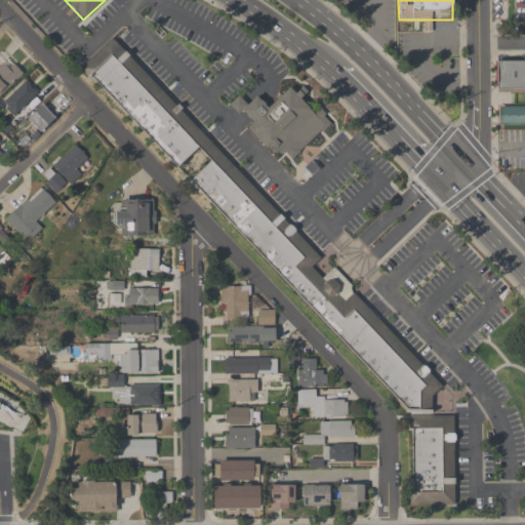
[(453,400),(454,506),(410,506),(409,415),(192,178),(211,161),(200,150),(196,150),(175,168),(82,66),(114,36),(319,259),(312,267),(322,278),(330,278),(337,272),(351,285),(351,288),(453,400)]
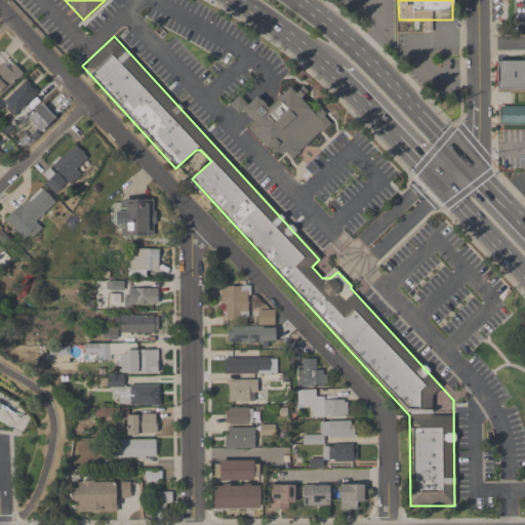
[(524,61),(496,61),(496,93),(524,92),(524,61)]
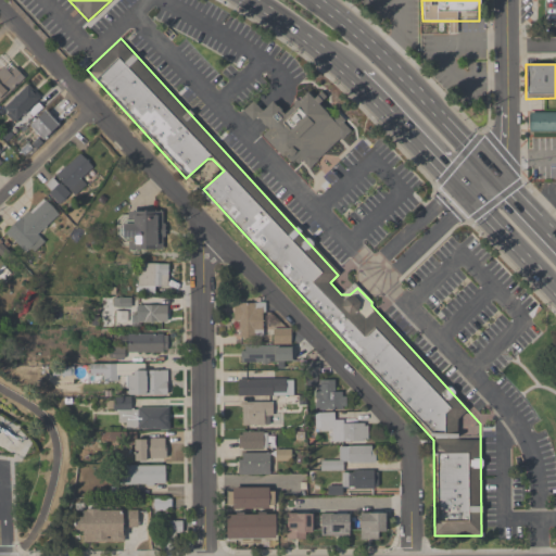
[(41,99),(27,85),(1,111),(15,125),(41,99)]
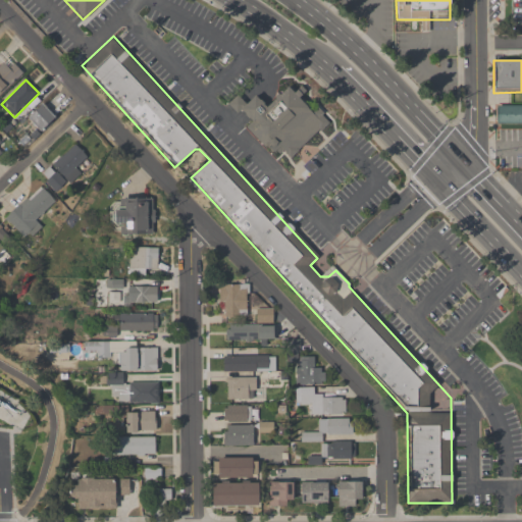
[(290,158),(281,150),(273,157),(247,127),(292,87),(326,124),(290,158)]
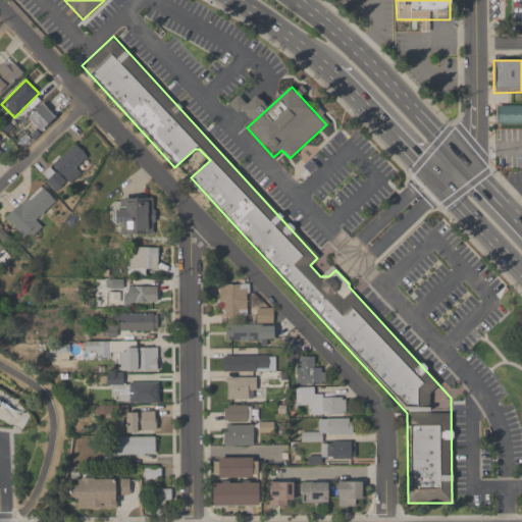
[(55,117),(41,103),(18,124),(34,139),(55,117)]
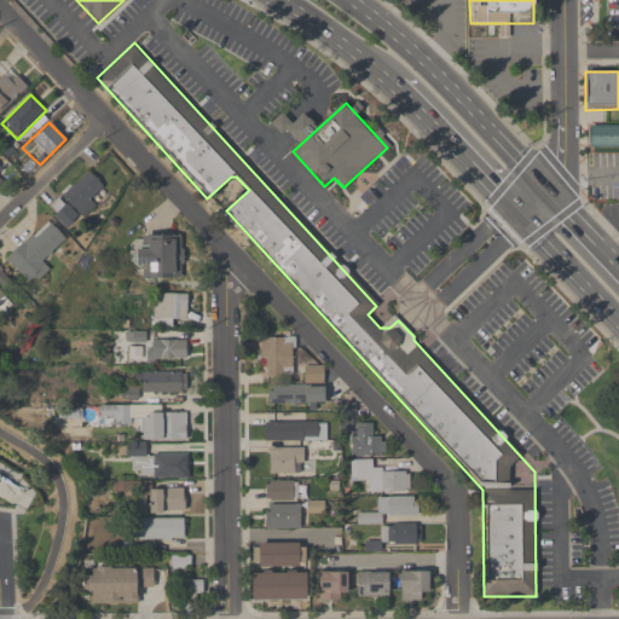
[(618,146),(586,146),(586,127),(618,127),(618,146)]
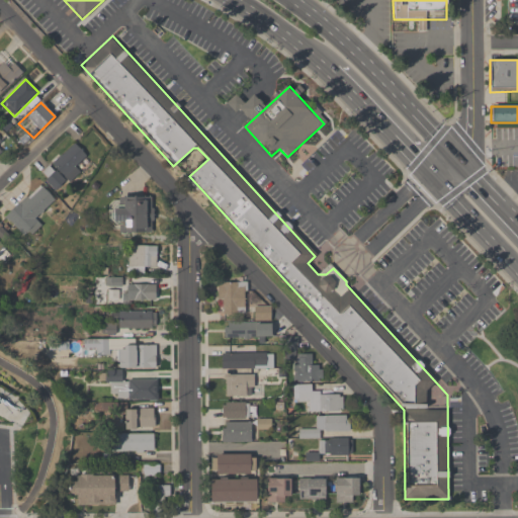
[(90,160),(74,143),(39,175),(56,192),(90,160)]
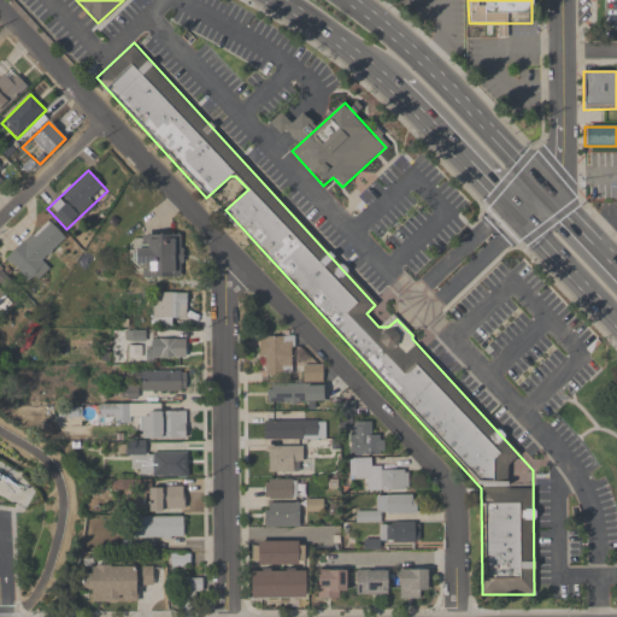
[(42,260),(65,238),(46,219),(6,259),(31,286),(50,268),(42,260)]
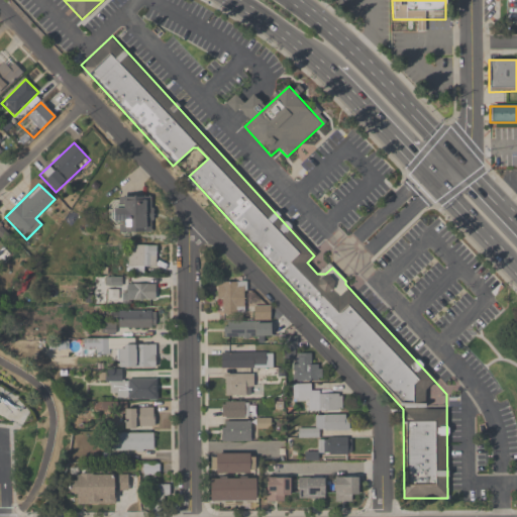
[(150,234),(150,198),(115,198),(115,234),(150,234)]
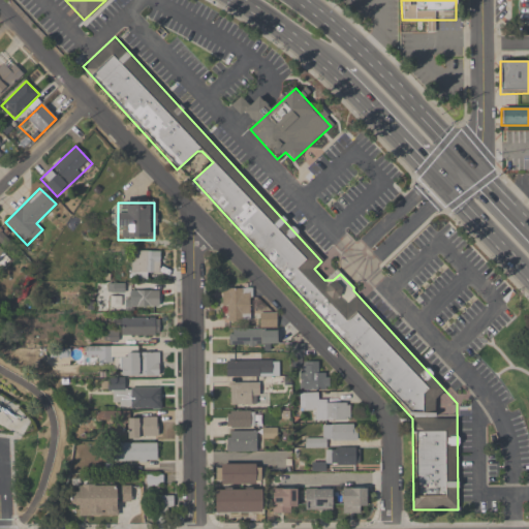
[(148,280),(148,274),(159,274),(159,252),(130,252),(131,281),(148,280)]
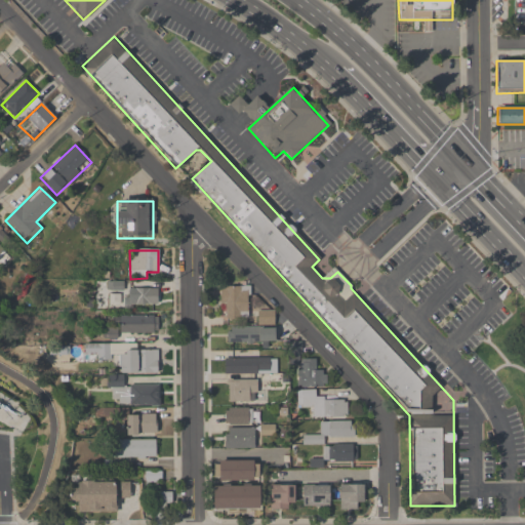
[(221,319),(247,319),(247,287),(221,287),(221,319)]
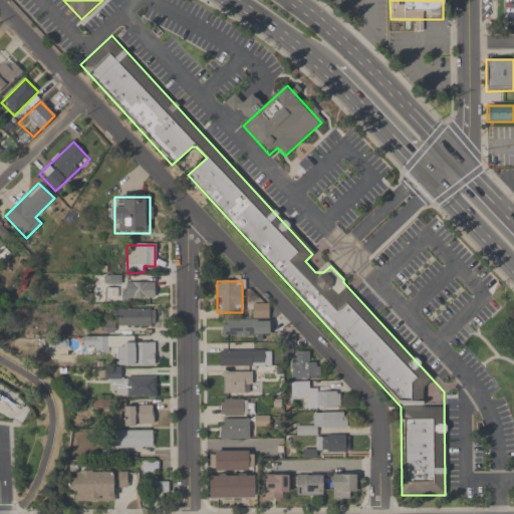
[(154,282),(121,282),(121,300),(154,300),(154,282)]
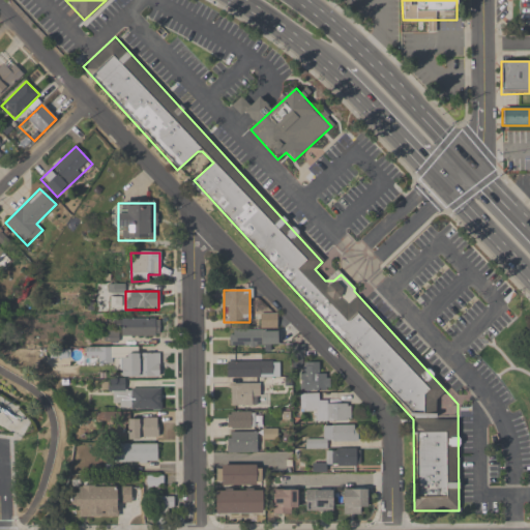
[(230,347),(277,347),(277,315),(260,315),(260,330),(230,330),(230,347)]
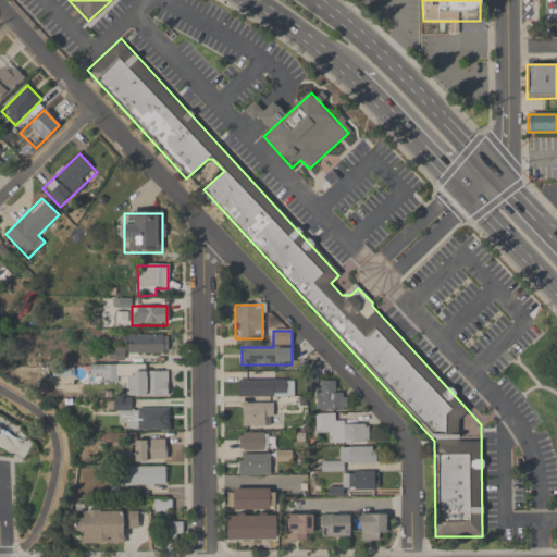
[(168,354),(168,335),(124,335),(124,354),(168,354)]
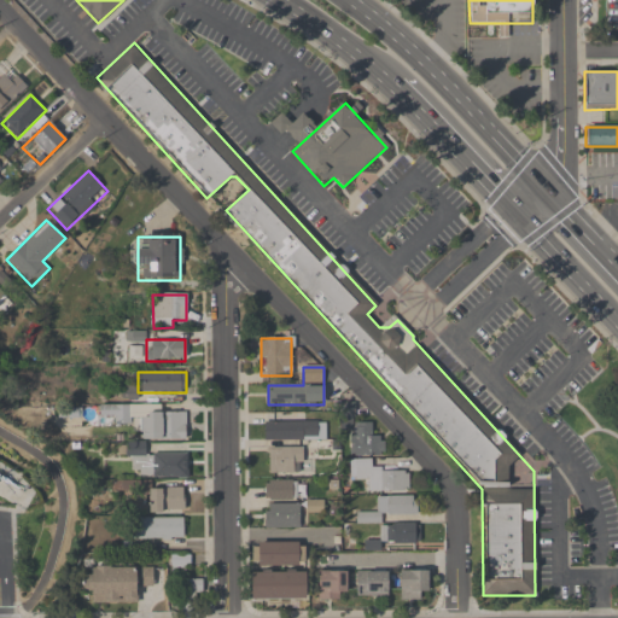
[(343,429),(351,429),(350,456),(384,456),(384,436),(372,436),(372,423),(354,423),(354,403),(343,403),(343,429)]
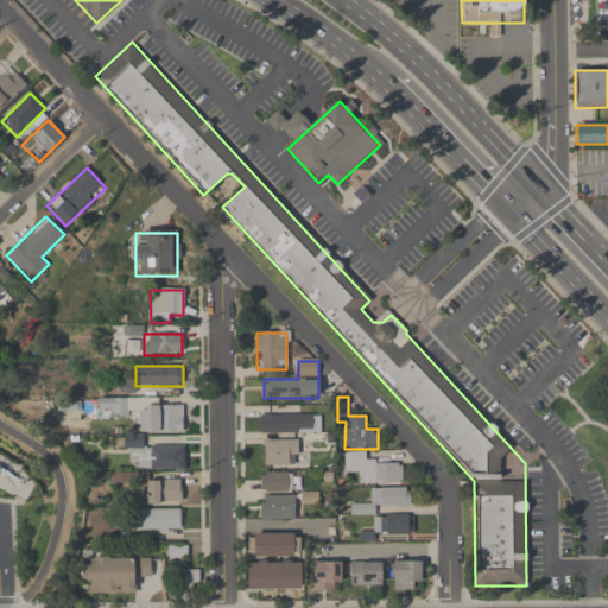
[(97,399),(97,417),(128,417),(128,399),(97,399)]
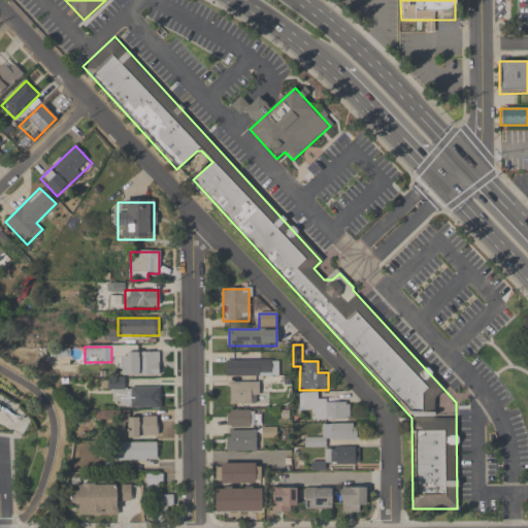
[(158,375),(158,353),(113,353),(113,375),(158,375)]
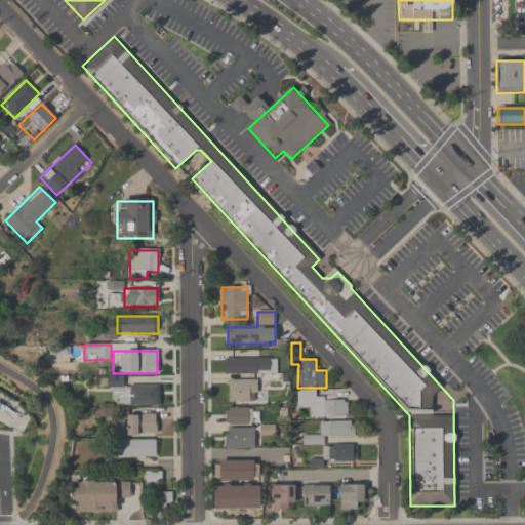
[(225,374),(270,374),(270,357),(225,357),(225,374)]
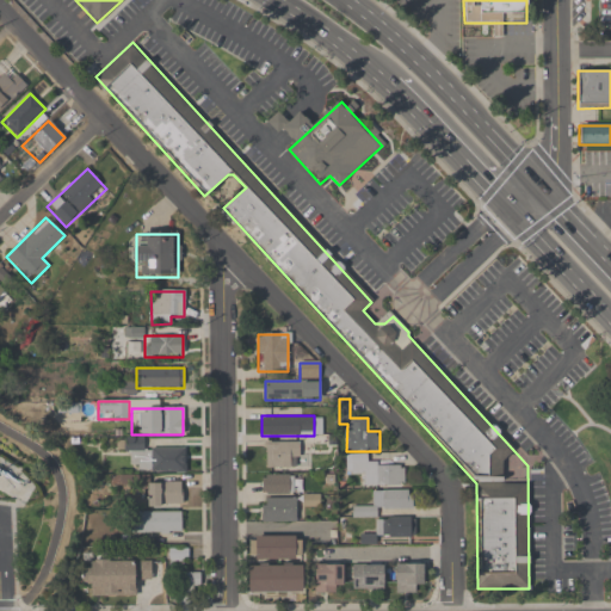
[(185,473),(185,449),(143,449),(143,439),(129,439),(129,473),(185,473)]
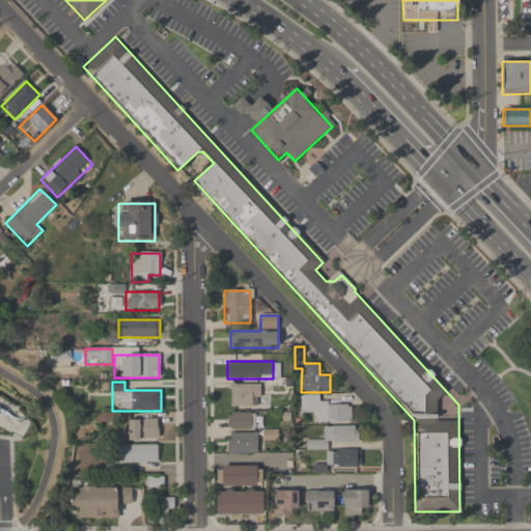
[(230,384),(230,407),(259,407),(259,384),(230,384)]
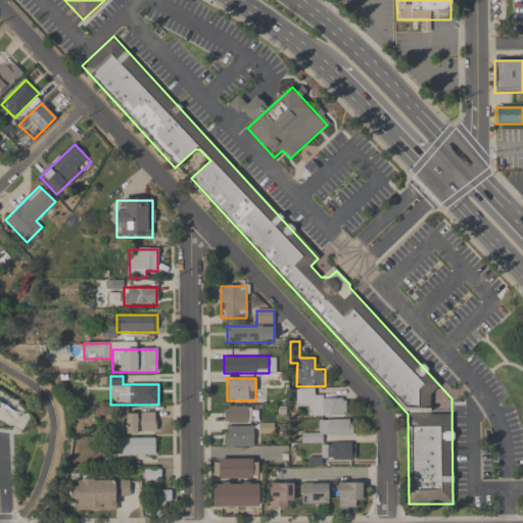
[(297,389),(297,407),(311,407),(311,416),(345,416),(345,397),(315,397),(315,389),(297,389)]
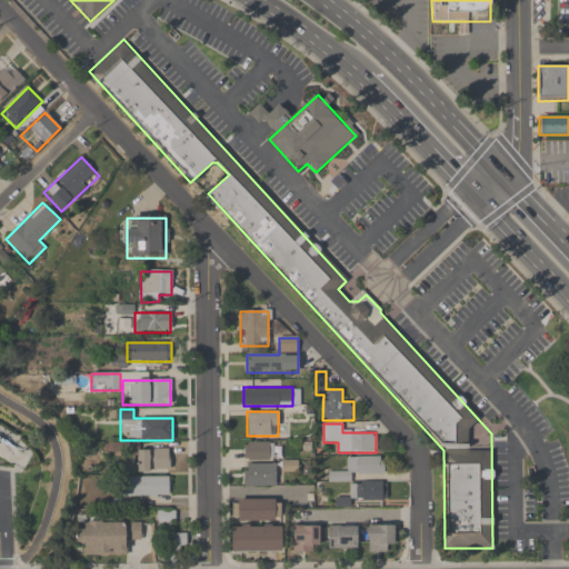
[(245,442),(245,460),(272,460),(272,442),(245,442)]
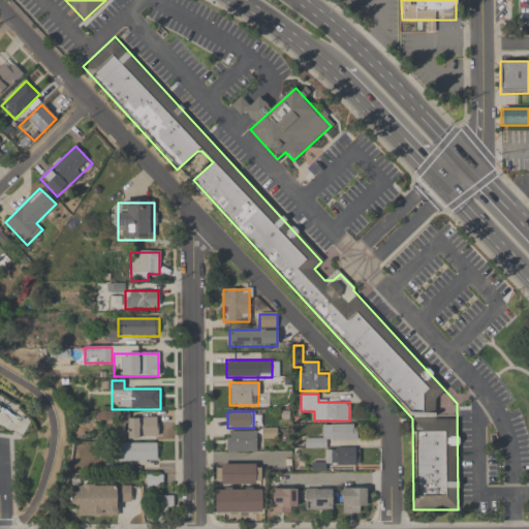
[(158,416),(128,416),(128,437),(158,437),(158,416)]
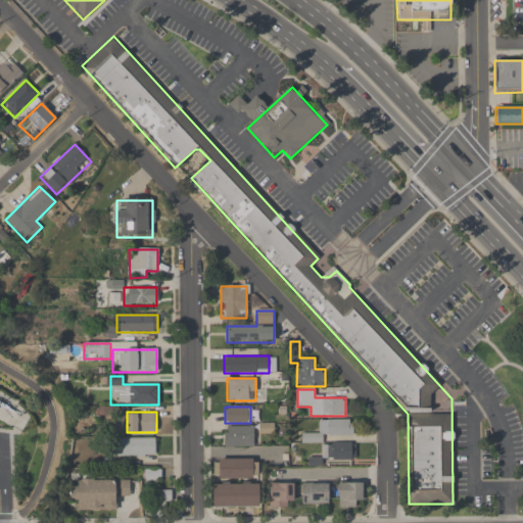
[(353,420),(319,420),(319,433),(301,433),(301,443),(323,443),(322,460),(355,460),(355,443),(324,442),(324,436),(353,436),(353,420)]
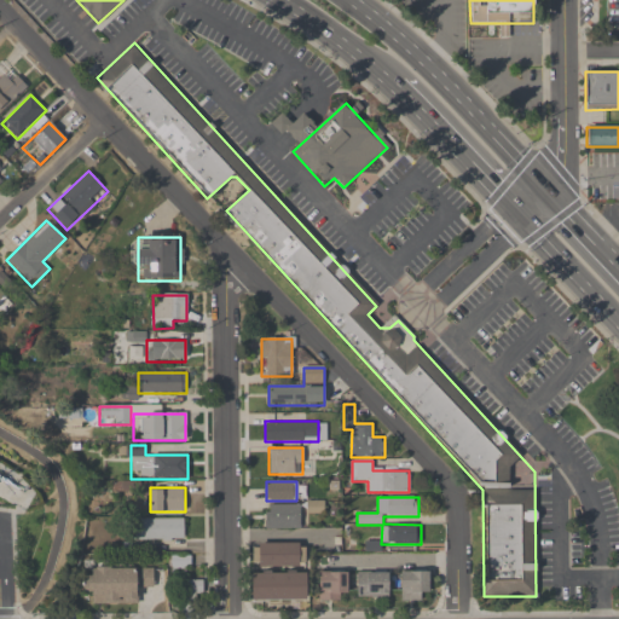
[(306,530),(306,505),(265,505),(265,530),(306,530)]
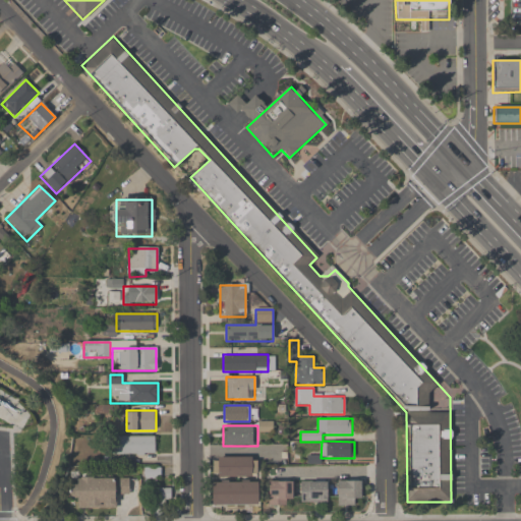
[(155,437),(110,437),(110,455),(155,455),(155,437)]
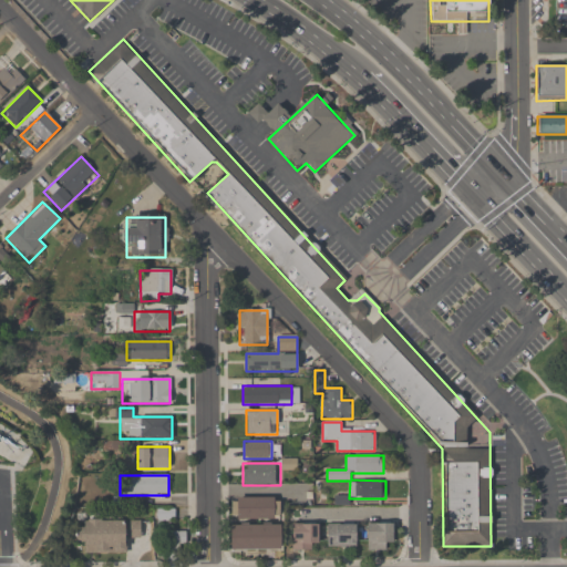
[(233,497),(233,519),(276,519),(276,497),(233,497)]
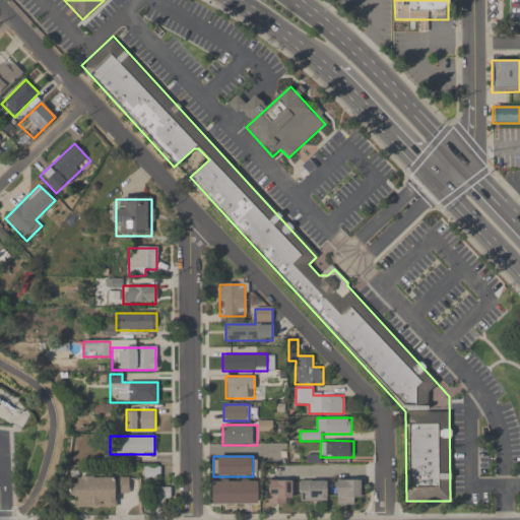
[(116,508),(116,496),(128,496),(128,477),(69,477),(69,500),(76,500),(76,508),(116,508)]
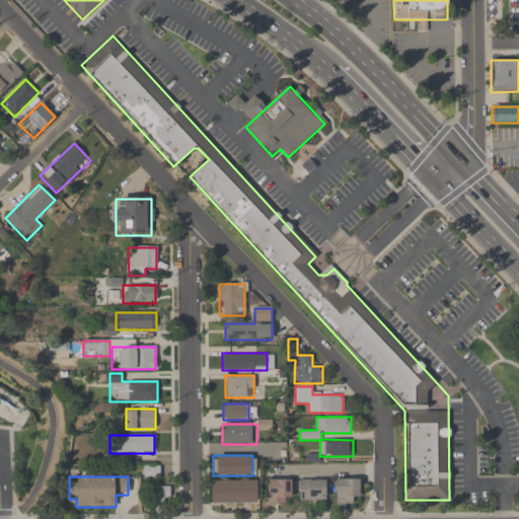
[(359,479),(336,479),(336,504),(359,504),(359,479)]
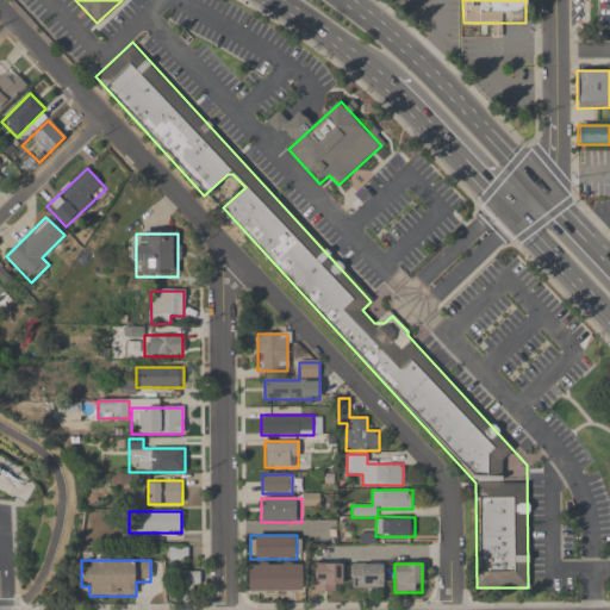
[(312,593),(341,593),(341,565),(312,565),(312,593)]
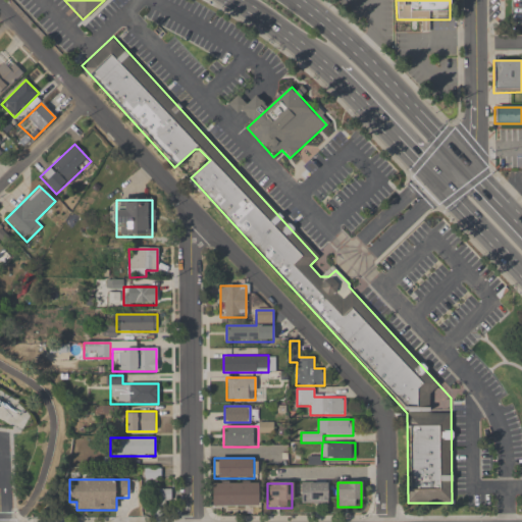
[(212,508),(258,508),(258,484),(212,484),(212,508)]
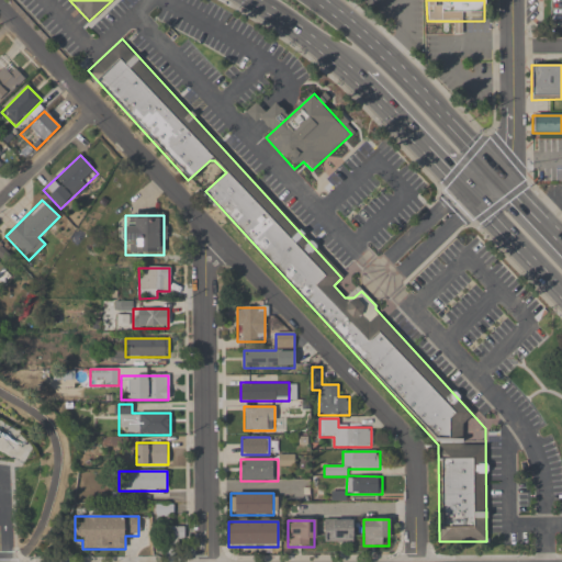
[(323,521),(323,543),(351,543),(351,521),(323,521)]
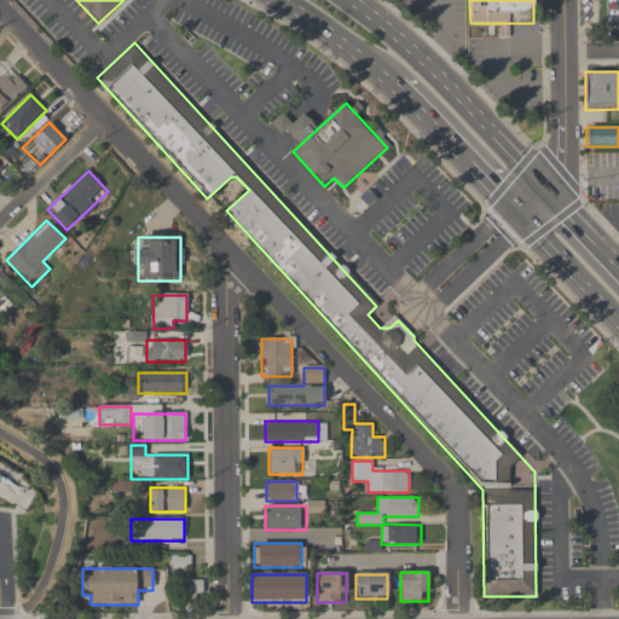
[(194,614),(194,602),(201,602),(201,580),(184,580),(184,614),(194,614)]
